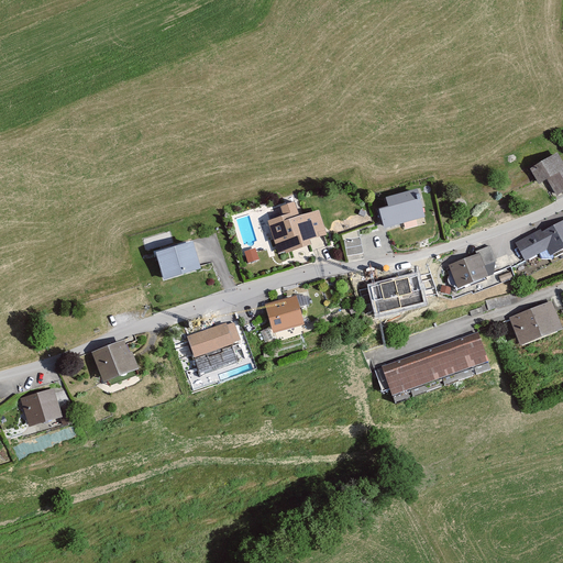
[(562,163),(558,153),(529,168),(537,183),(547,177),(555,195),(562,189),(562,163)]
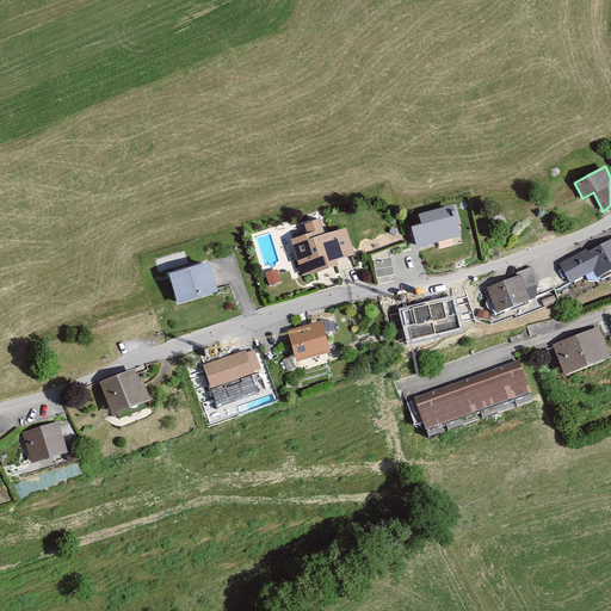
[(451,207),(421,215),(424,224),(414,227),(419,245),(460,234),(451,207)]
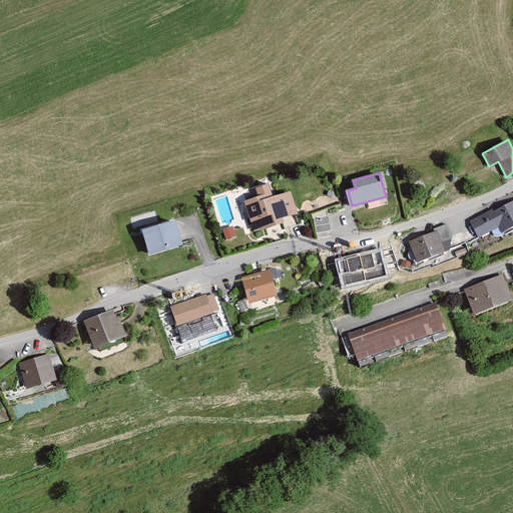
[(274,197),(272,191),(244,200),(253,229),(259,228),(260,230),(283,222),(281,218),(284,217),(288,228),(302,223),(291,191),(274,197)]
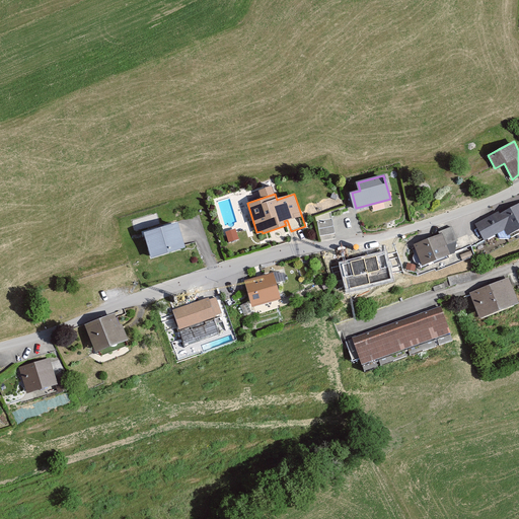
[(518,228),(518,203),(502,213),(500,209),(472,223),(482,241),(502,230),(505,236),(518,228)]
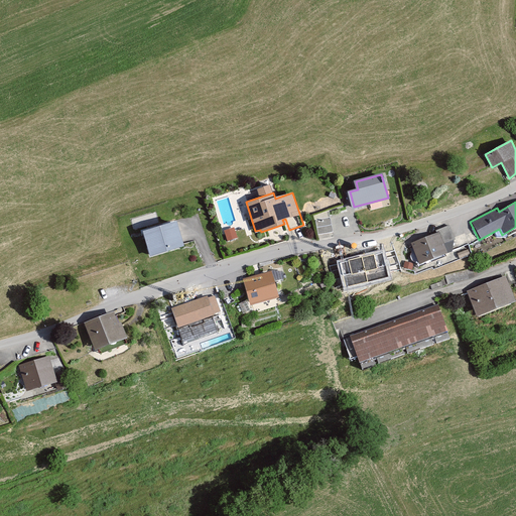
[(332,231),(330,219),(316,221),(318,232),(332,231)]
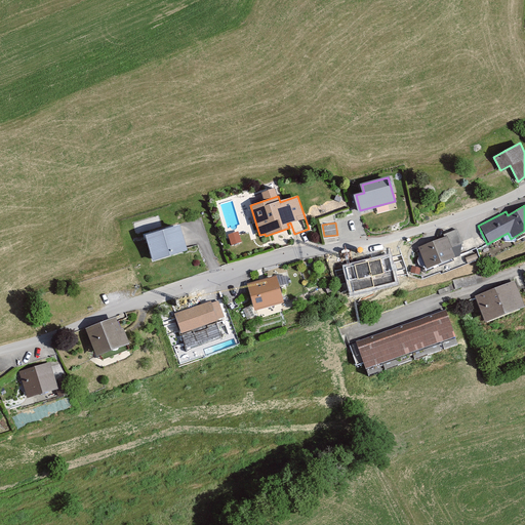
[(188,250),(179,225),(147,235),(154,259),(188,250)]
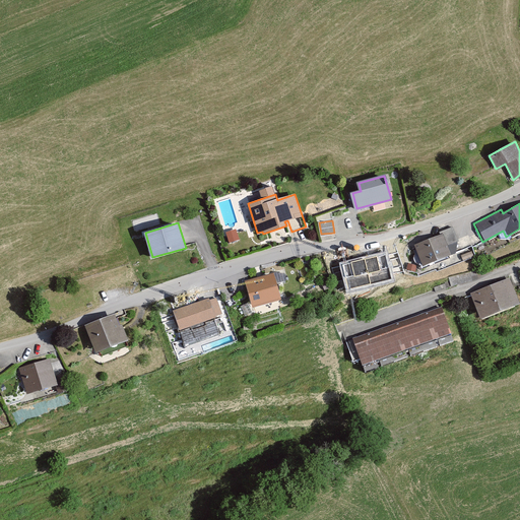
[(439,233),(440,236),(413,245),(421,267),(449,257),(446,247),(458,243),(453,228),(439,233)]
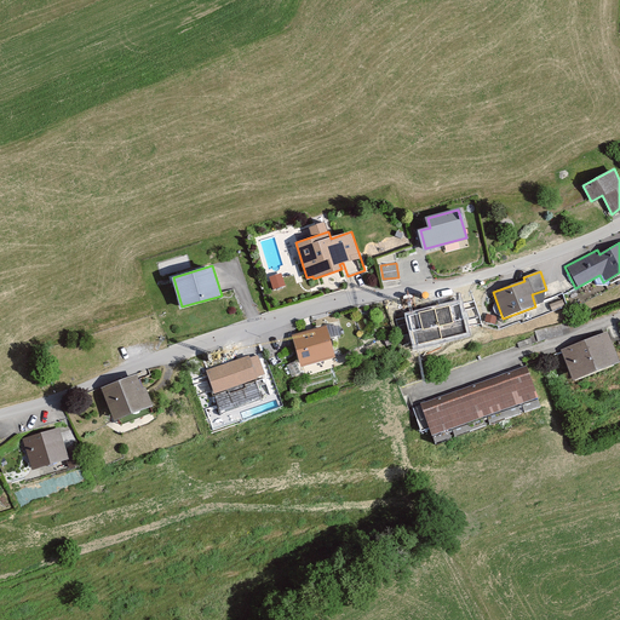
[(279,288),(275,276),(264,279),(268,291),(279,288)]
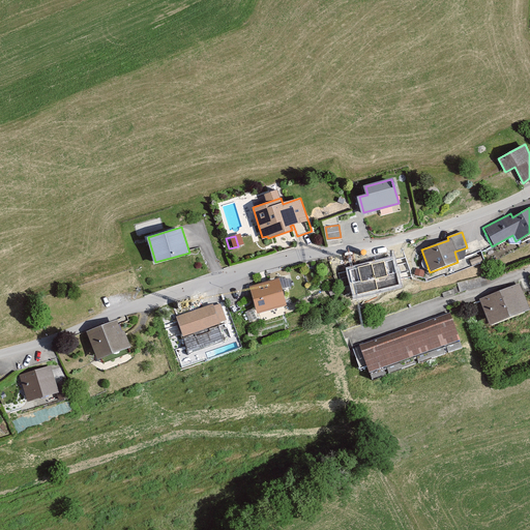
[(394,257),(346,268),(353,297),(401,286),(394,257)]
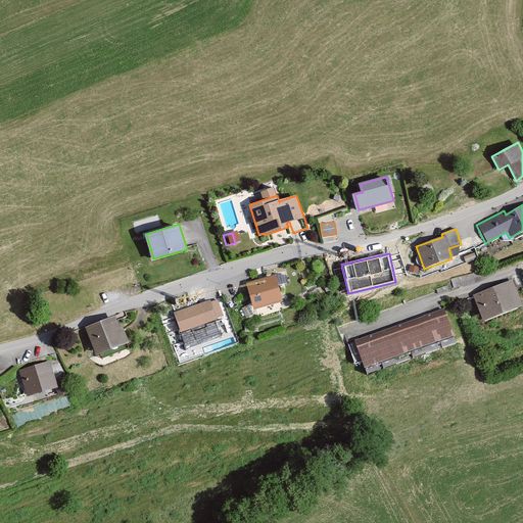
[(283,299),(277,274),(247,282),(254,307),(283,299)]
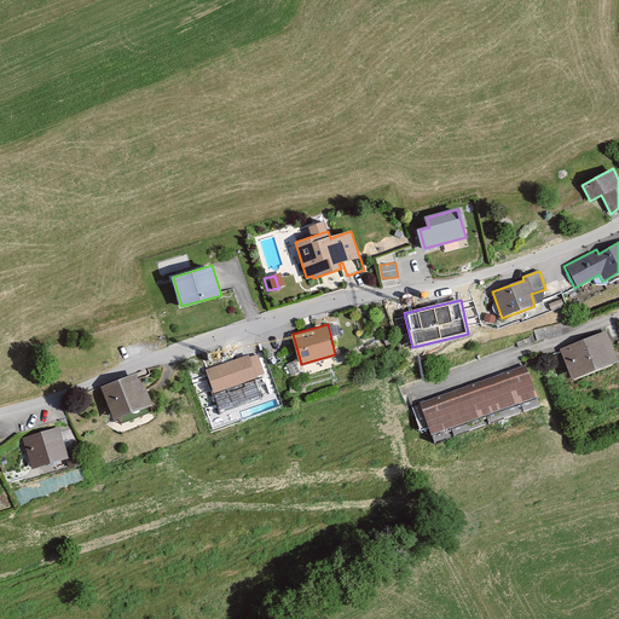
[(618,362),(608,333),(561,348),(571,377),(618,362)]
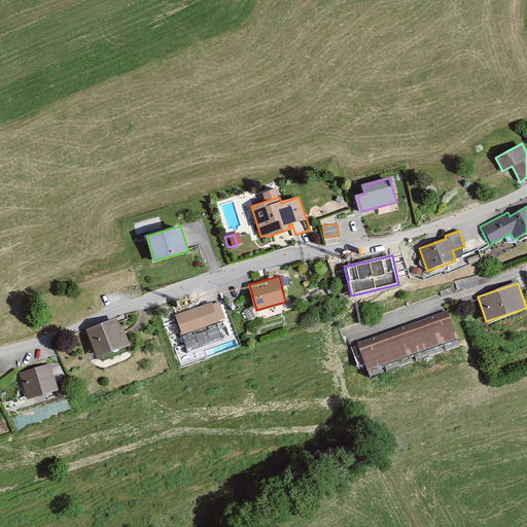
[(213,305),(212,303),(174,315),(181,336),(218,323),(217,321),(224,318),(219,303),(213,305)]
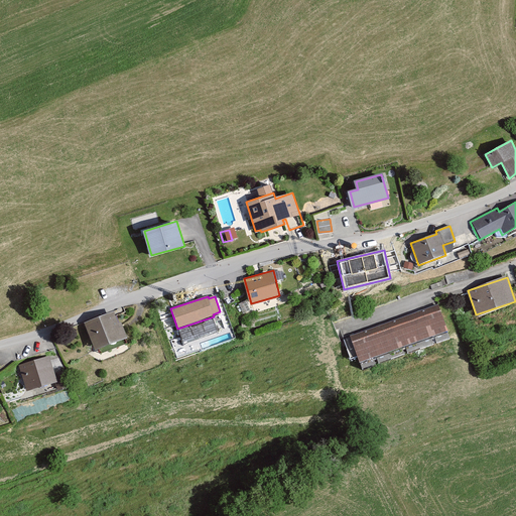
[(447,332),(437,303),(345,339),(351,357),(357,354),(361,364),(447,332)]
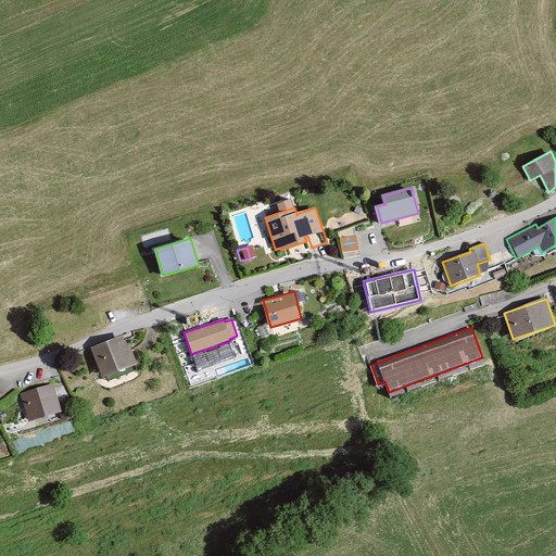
[(127,348),(124,336),(93,345),(102,376),(136,365),(130,348),(127,348)]
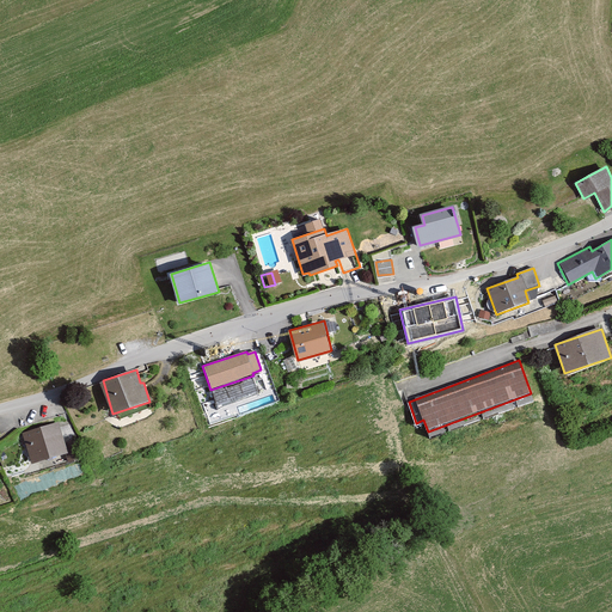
[(57,423),(23,433),(32,461),(66,452),(57,423)]
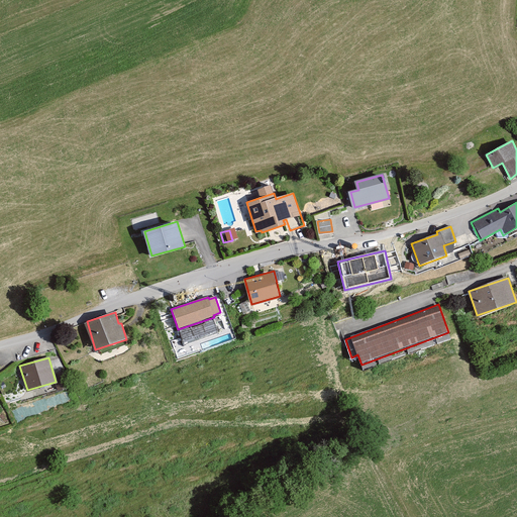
[(63,376),(56,378),(60,389),(66,387),(63,376)]
